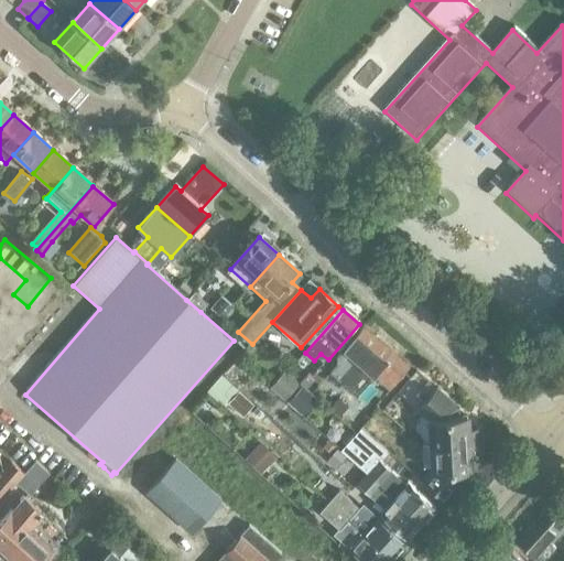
[(379,342),(364,327),(336,359),(336,365),(329,374),(332,375),(329,377),(338,385),(339,384),(340,385),(379,342)]
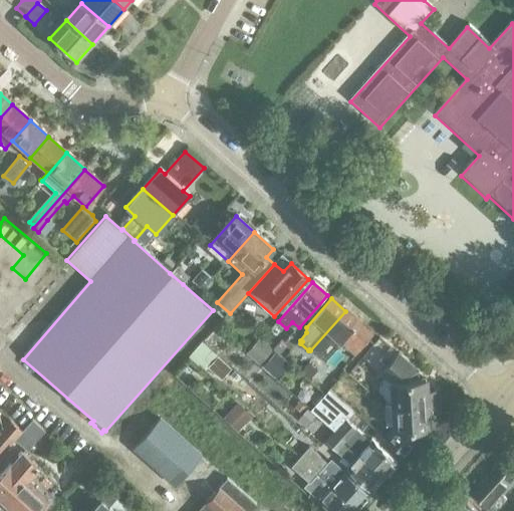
[(358,322),(345,311),(310,350),(324,362),(358,322)]
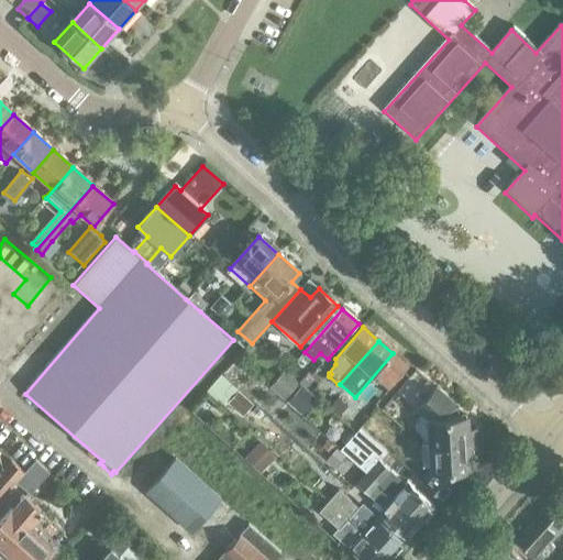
[(408,368),(393,353),(355,397),(356,397),(373,377),(388,391),(408,368)]
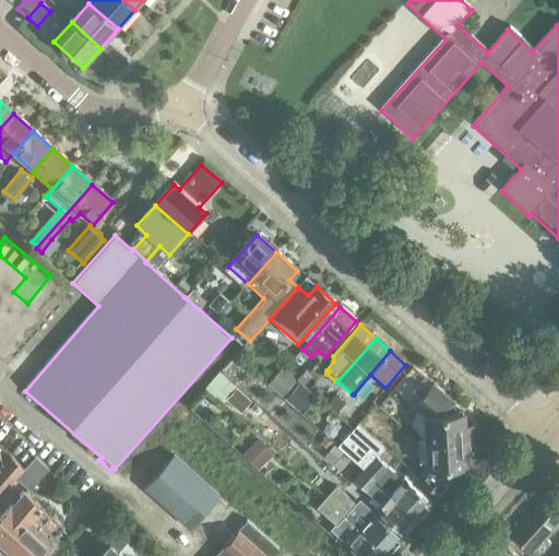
[(281,369),(268,385),(282,398),(295,382),(281,369)]
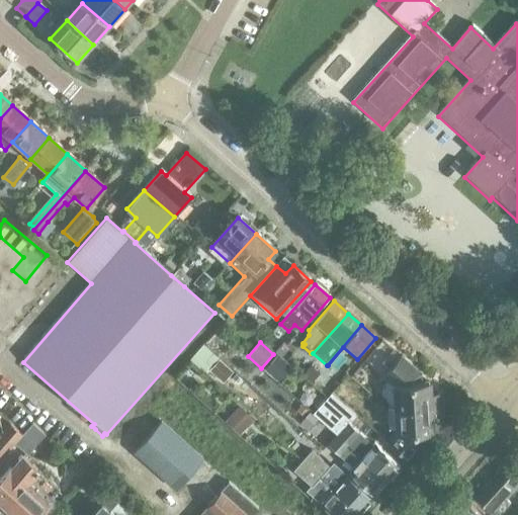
[(209,372),(223,383),(232,372),(202,347),(190,361),(206,375),(209,372)]
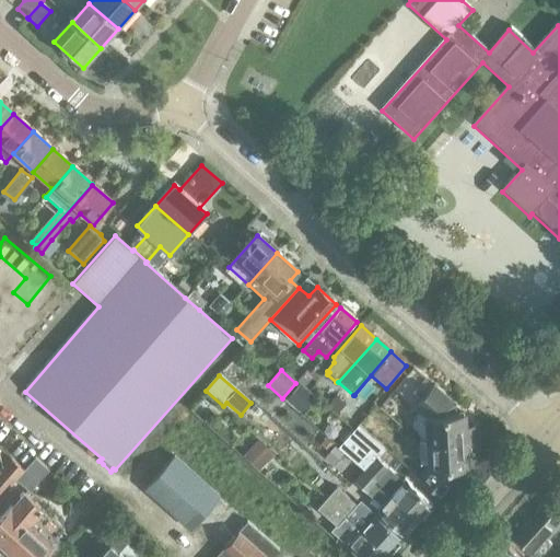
[(302,382),(288,397),(303,412),(316,396),(302,382)]
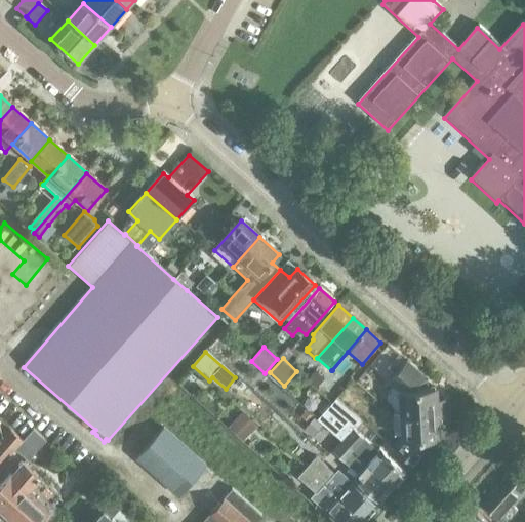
[(400,414),(400,416),(447,412),(446,400),(436,401),(435,389),(425,389),(425,380),(405,363),(389,382),(399,391),(400,414)]
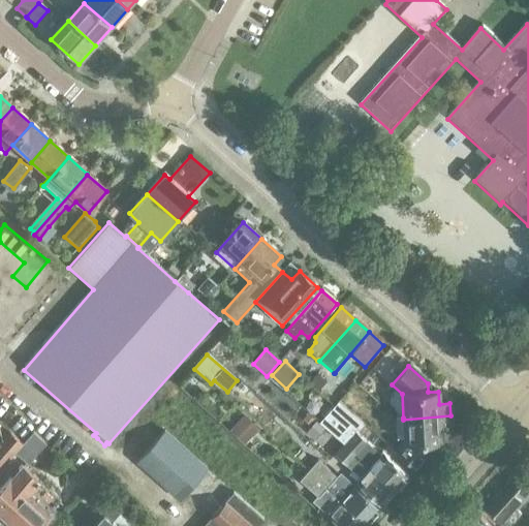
[(337,404),(319,424),(316,421),(310,428),(316,434),(322,428),(344,446),(396,492),(408,477),(382,454),(381,454),(377,451),(376,452),(355,434),(363,427),(337,404)]
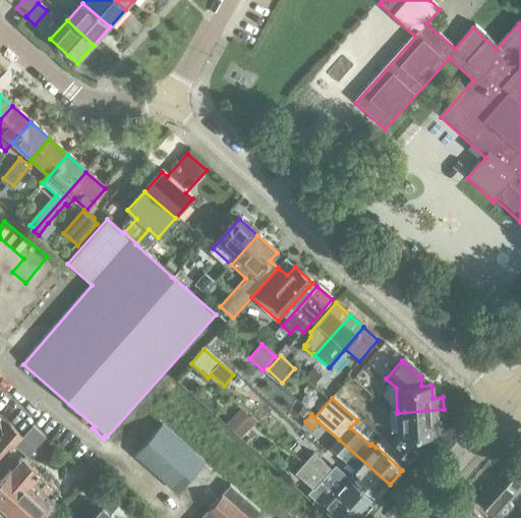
[(247,432),(255,422),(240,409),(226,424),(243,440),(249,434),(247,432)]
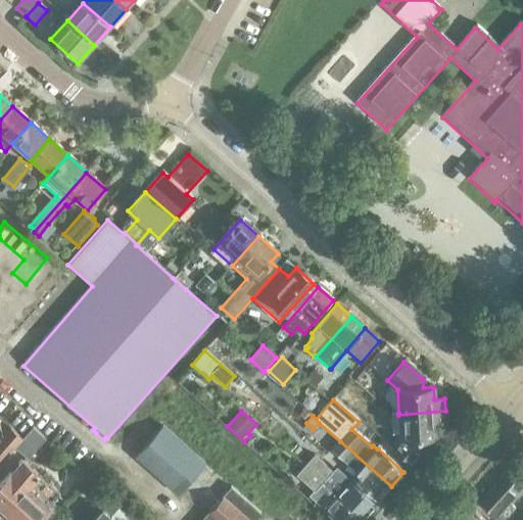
[(445,411),(398,415),(398,413),(391,413),(392,434),(399,434),(399,439),(391,448),(410,465),(427,445),(427,436),(436,435),(435,424),(446,423),(445,411)]
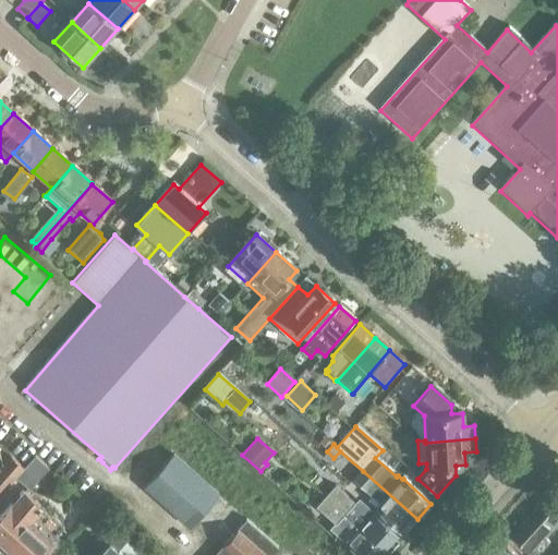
[(218,496),(173,457),(145,490),(190,529),(218,496)]
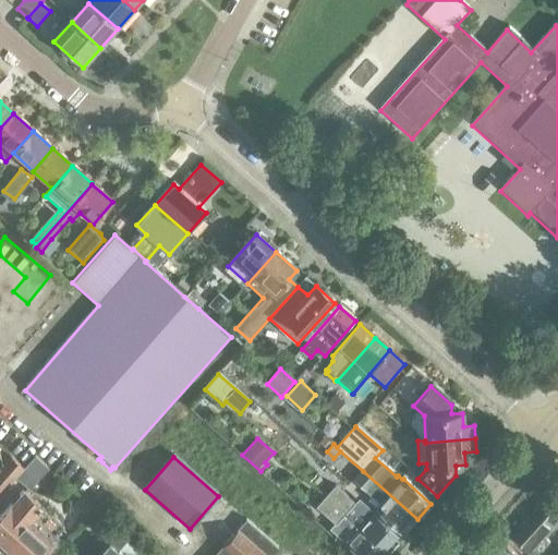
[(23,472),(9,460),(0,470),(0,497),(16,480),(23,472)]
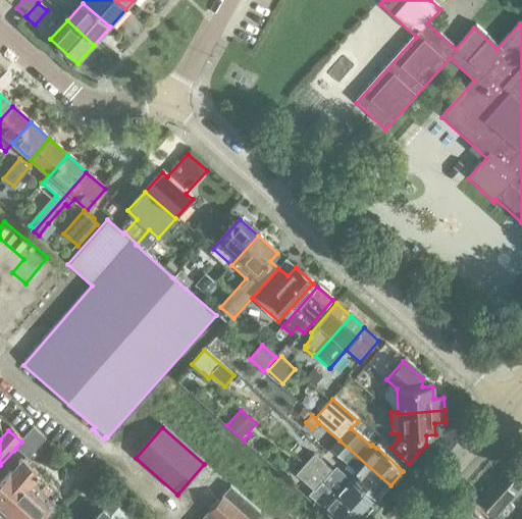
[(32,430),(21,442),(15,449),(28,460),(45,442),(32,430)]
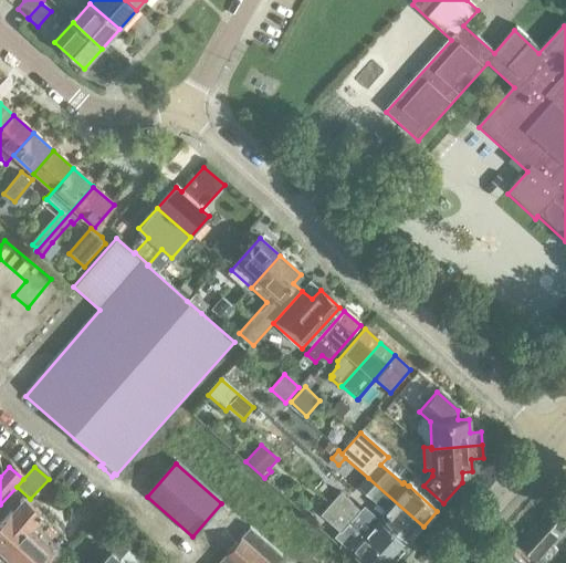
[(423,527),(368,478),(359,489),(377,504),(374,509),(377,512),(377,513),(409,542),(423,527)]
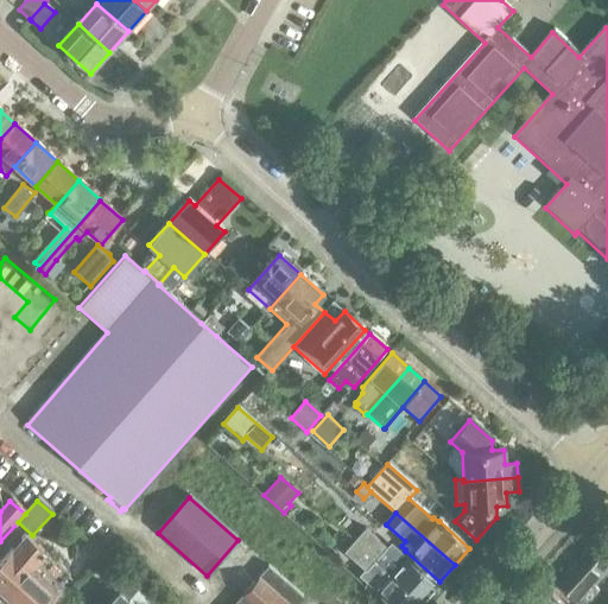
[(405,560),(400,555),(388,546),(386,547),(365,528),(354,541),(420,603),(436,586),(406,559),(405,560)]
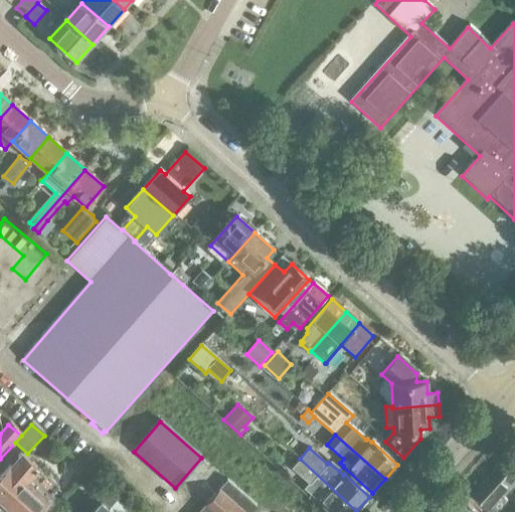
[(0,478),(0,499),(14,511),(53,511),(61,503),(52,495),(59,487),(22,454),(0,478)]
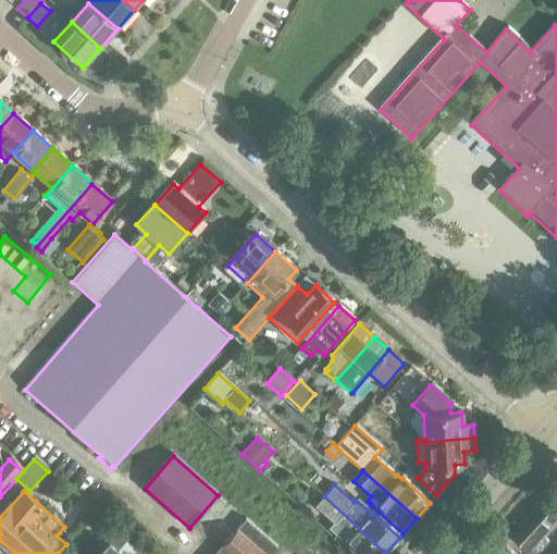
[(556,497),(551,492),(524,522),(511,537),(531,553),(539,553),(549,542),(545,538),(551,532),(555,536),(556,532),(556,497)]
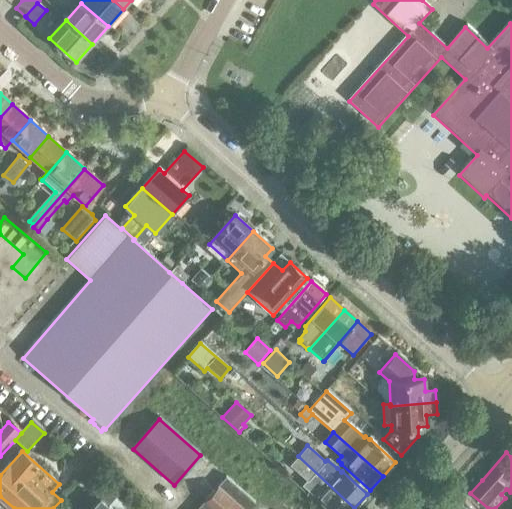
[(354,508),(298,456),(289,466),(306,481),(302,485),(313,495),(317,499),(328,508),(354,508)]
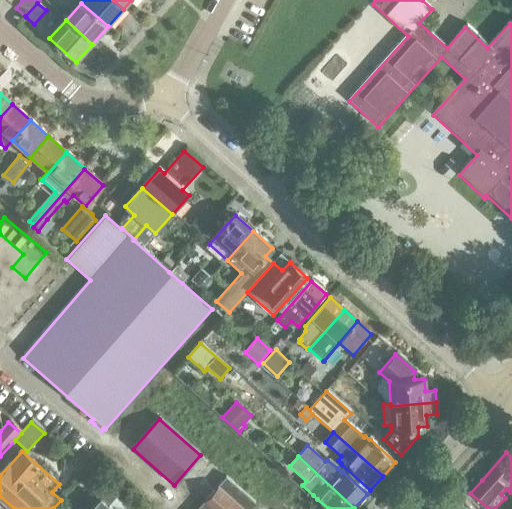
[(89,491),(109,469),(96,458),(77,480),(89,491)]
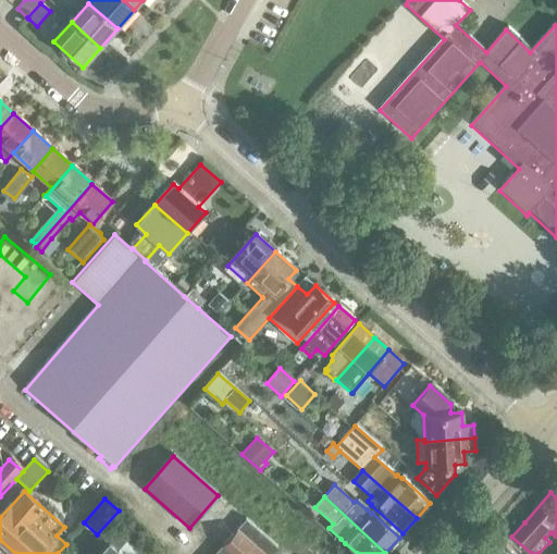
[(273,553),(279,549),(246,520),(221,548),(214,553),(273,553)]
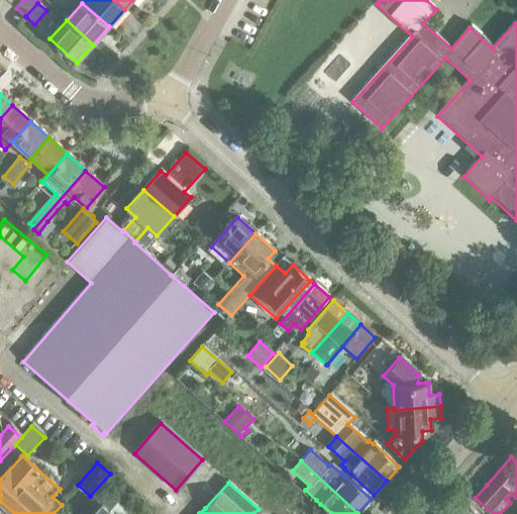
[(127,513),(128,512),(117,503),(118,501),(110,494),(108,496),(105,493),(98,502),(101,504),(92,513),(127,513)]
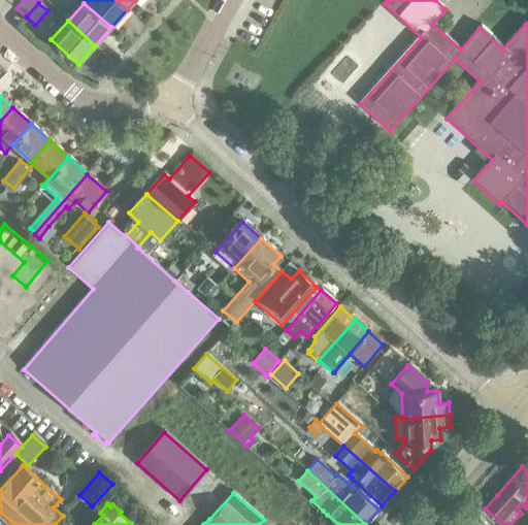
[(488,524),(477,515),(468,524),(488,524)]
